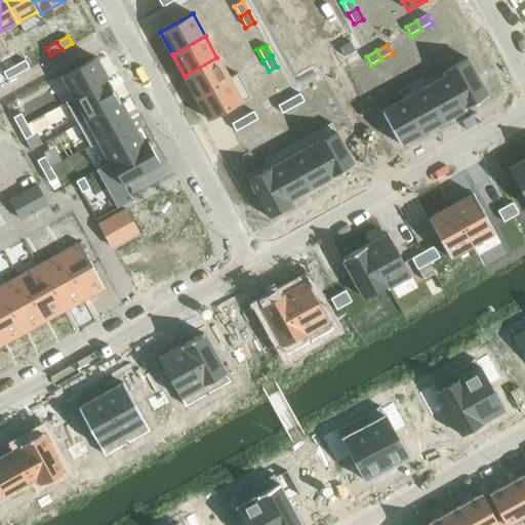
[(94,56),(62,75),(74,96),(107,78),(94,56)]
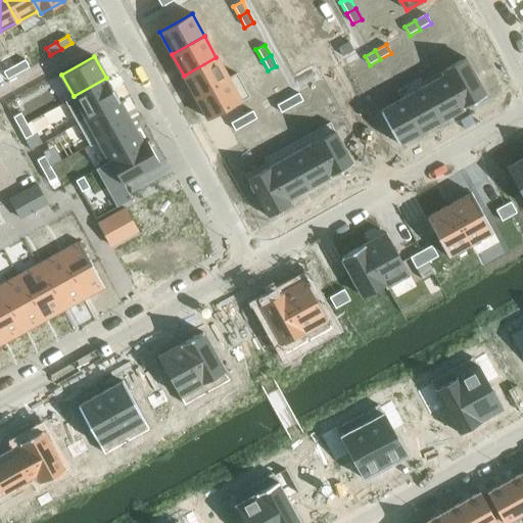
[(465,56),(442,69),(445,75),(461,103),(463,107),(486,95),(465,56)]
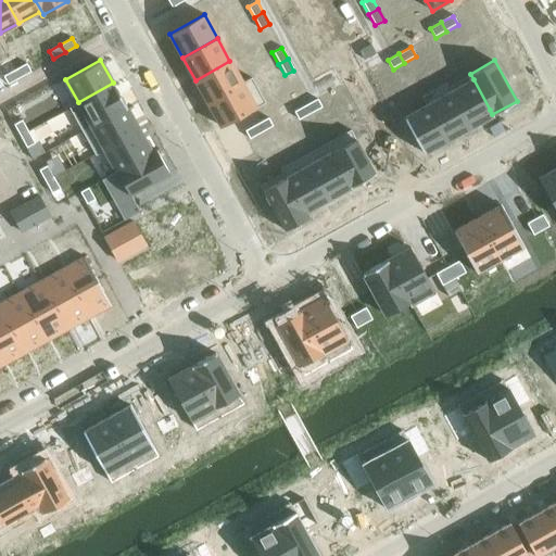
[(229,61),(196,80),(207,103),(242,84),(229,61)]
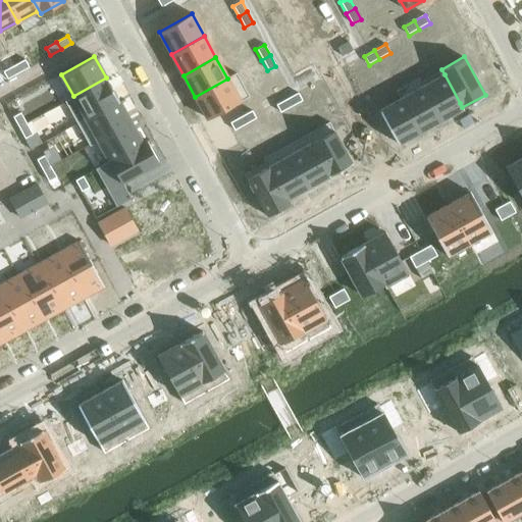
[(24,59),(14,65),(18,72),(29,67),(24,59)]
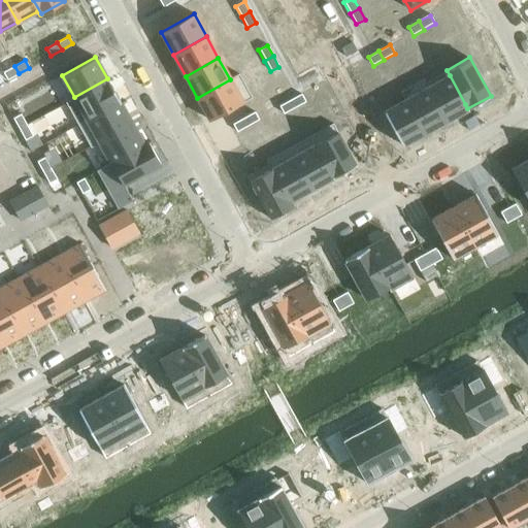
[(14,66),(3,72),(7,80),(19,73),(14,66)]
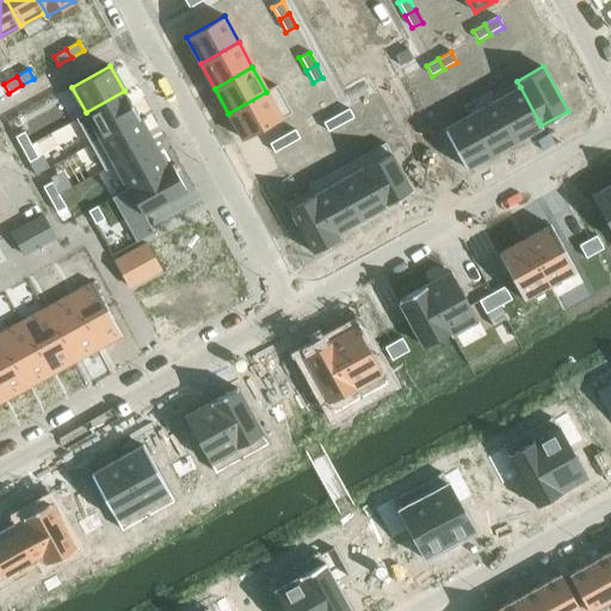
[(520,87),(495,102),(513,134),(516,140),(541,125),(538,121),(520,87)]
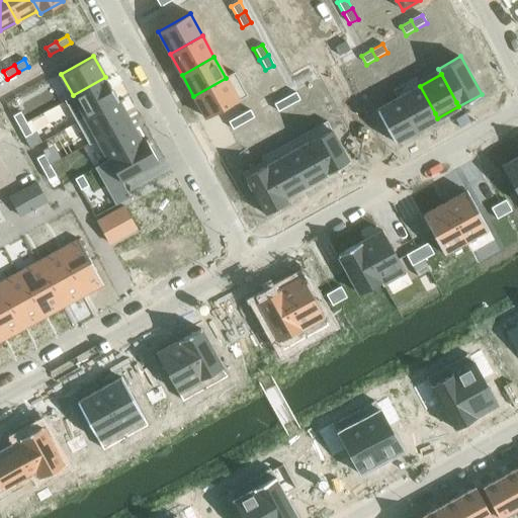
[(73,95),(64,100),(77,123),(118,101),(105,77),(73,95)]
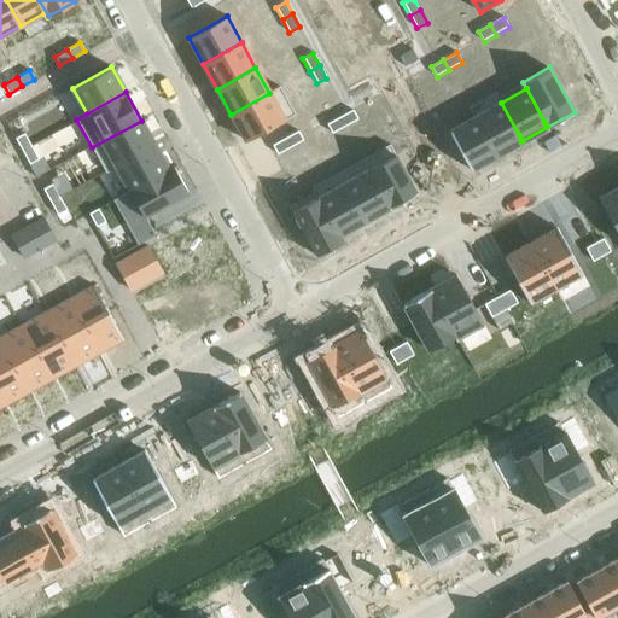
[(269,93),(231,115),(246,141),(284,121),(269,93)]
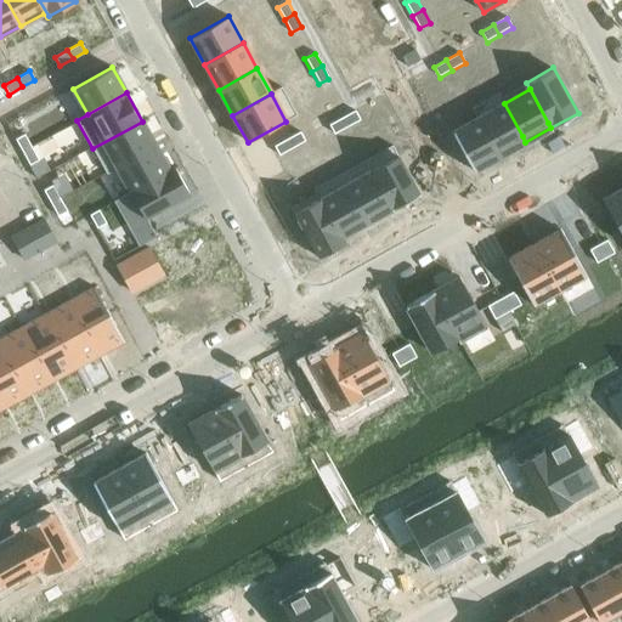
[(504,103),(479,117),(497,151),(499,157),(525,142),(522,136),(504,103)]
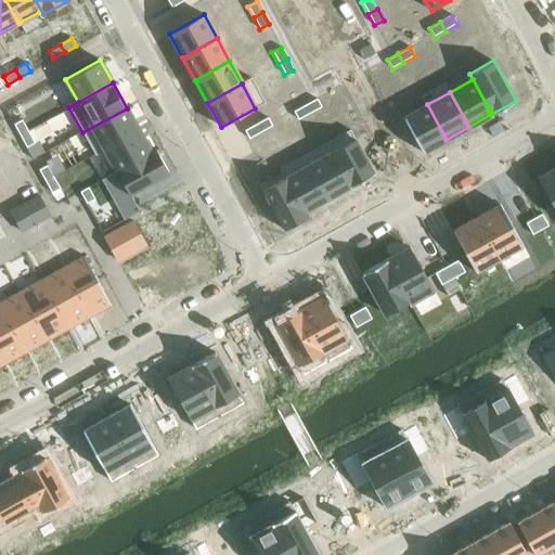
[(315,98),(305,104),(309,113),(321,107),(315,98)]
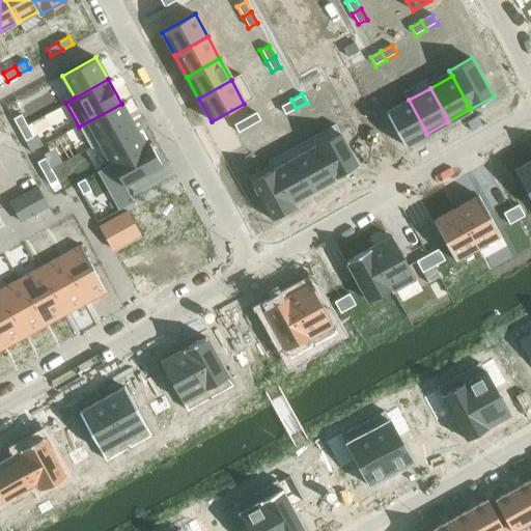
[(291,100),(280,105),(285,114),(296,108),(291,100)]
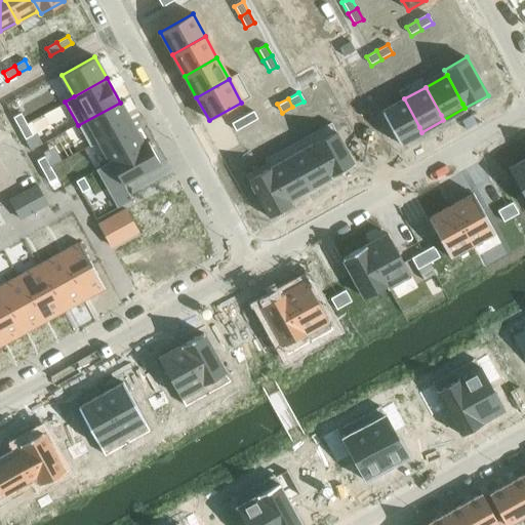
[(404,98),(380,112),(399,145),(421,132),(419,127),(404,98)]
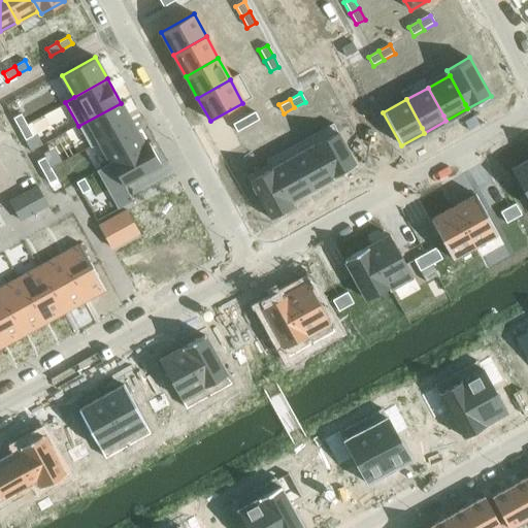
[(121,103),(78,126),(91,147),(99,142),(132,124),(121,103)]
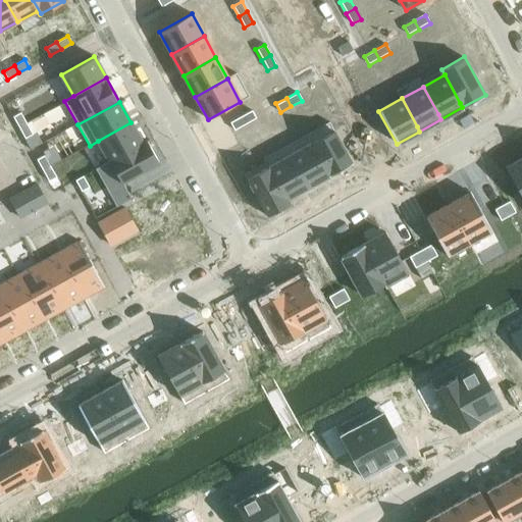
[(250,109),(240,115),(245,124),(255,118),(250,109)]
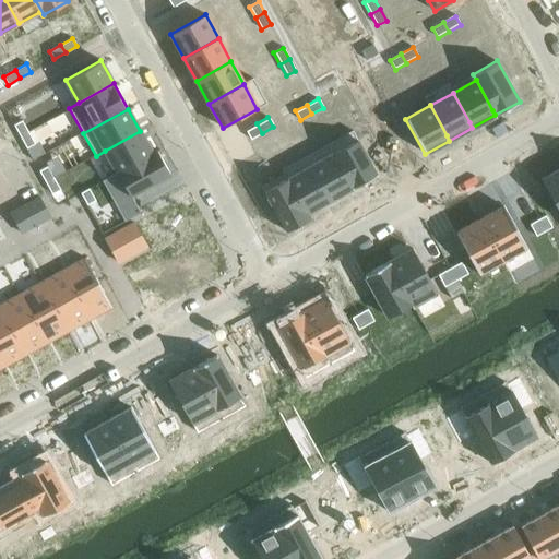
[(22,120),(13,125),(20,135),(28,131),(22,120)]
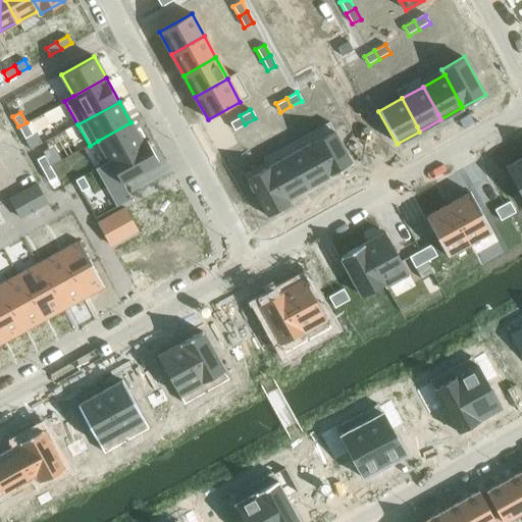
[(240,115),(228,121),(233,131),(245,124),(240,115)]
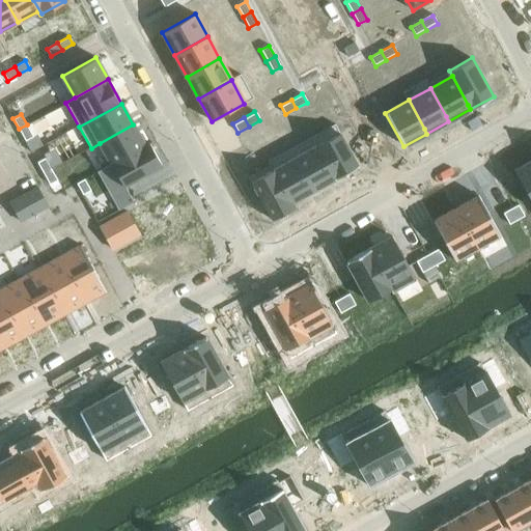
[(27,124),(19,129),(25,141),(33,136),(27,124)]
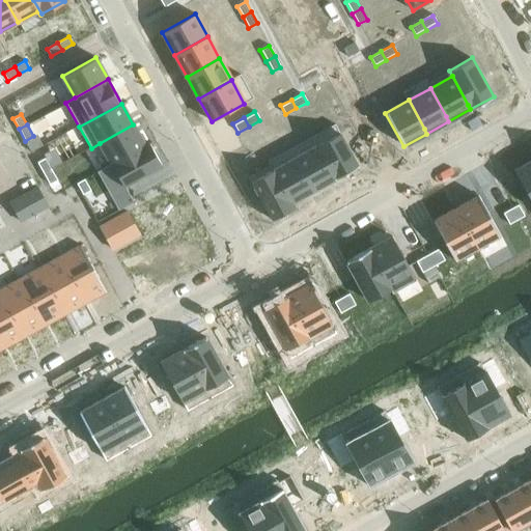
[(133,124),(100,143),(111,163),(144,144),(133,124)]
